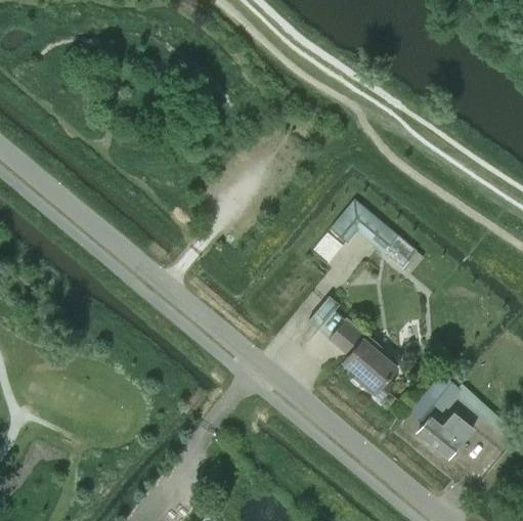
[(356,198),(332,226),(348,241),(358,228),(403,266),(417,250),(356,198)]
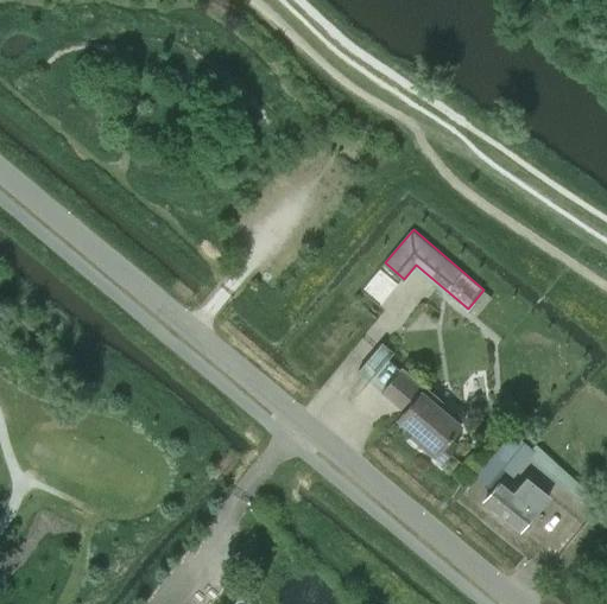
[(403,366),(383,389),(405,409),(397,418),(422,438),(418,442),(441,462),(456,444),(449,438),(461,424),(438,405),(442,400),(403,366)]
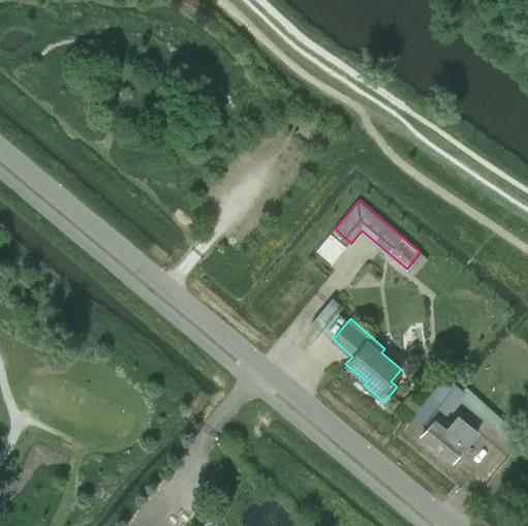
[(425,423),(456,384),(442,373),(411,412),(425,423)]
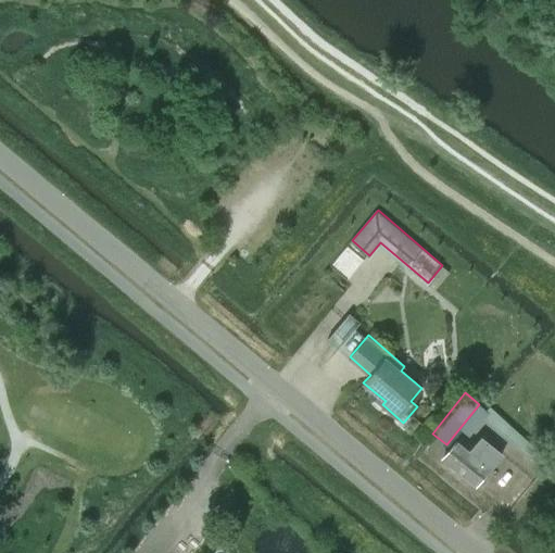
[(477,415),(526,456),(533,447),(487,404),(477,415)]
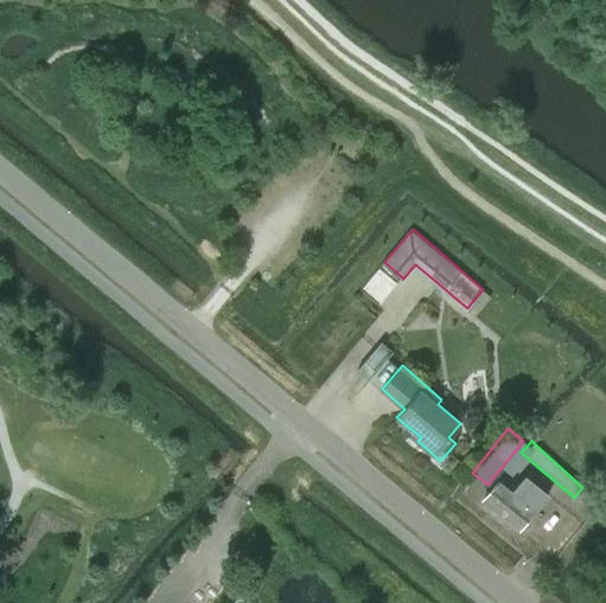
[(521,530),(549,495),(525,476),(517,487),(503,475),(484,499),(521,530)]
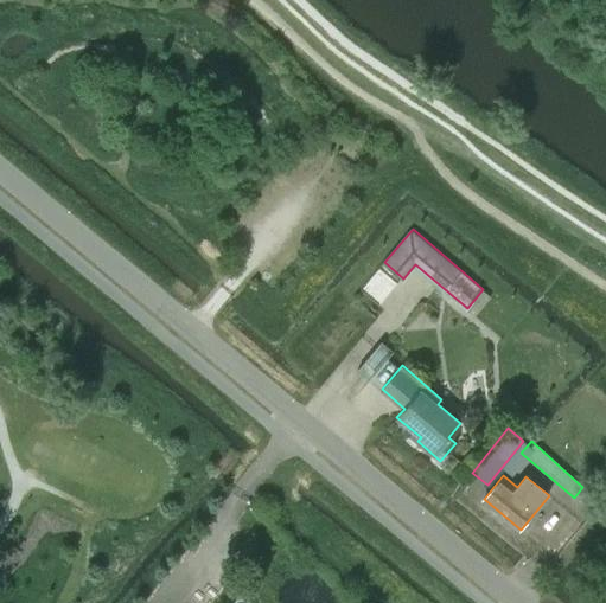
All buildings are outlined.
